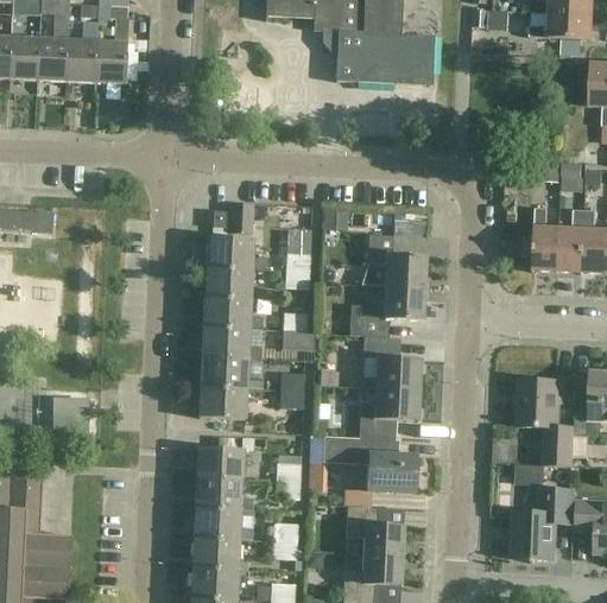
[(69,10),(69,2),(69,0),(48,0),(48,1),(48,8),(69,10)]
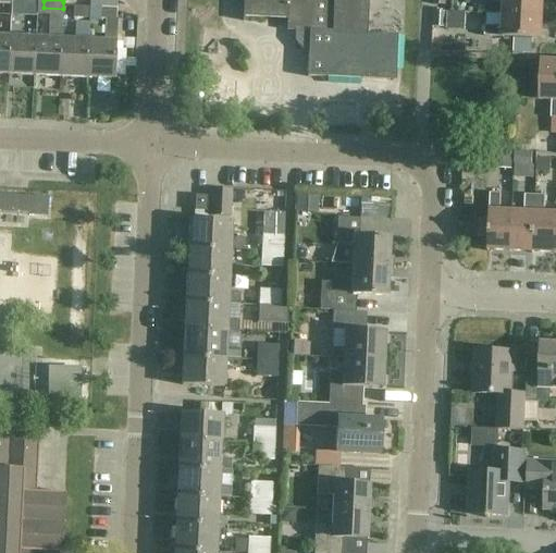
[(90,0),(90,3),(90,15),(101,15),(107,16),(116,16),(118,4),(118,0),(90,0)]
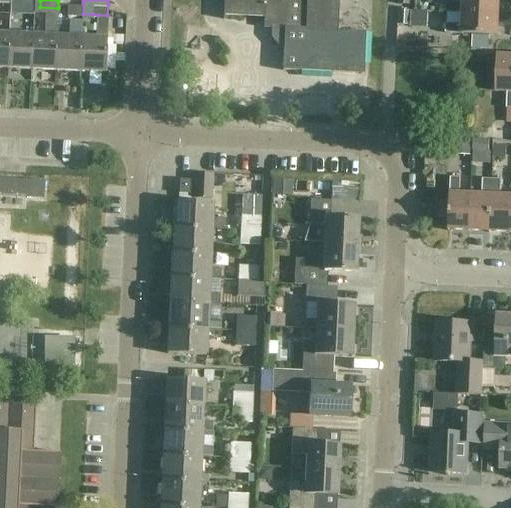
[(224,0),(223,16),(225,16),(225,12),(264,14),(264,25),(276,26),(276,34),(281,40),(284,40),(283,67),(364,71),(366,29),(338,28),(339,0),(224,0)]
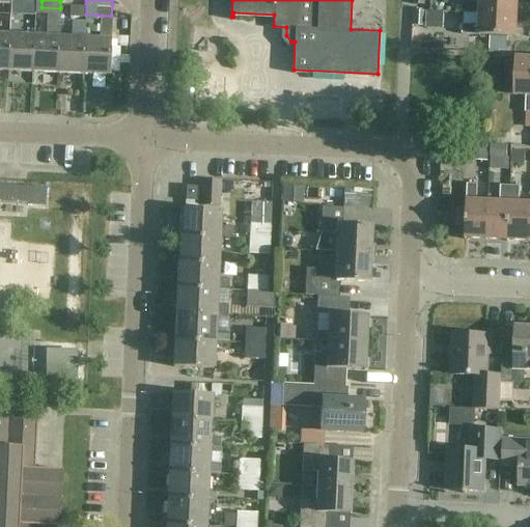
[(480,0),(480,10),(518,12),(518,0),(480,0)]
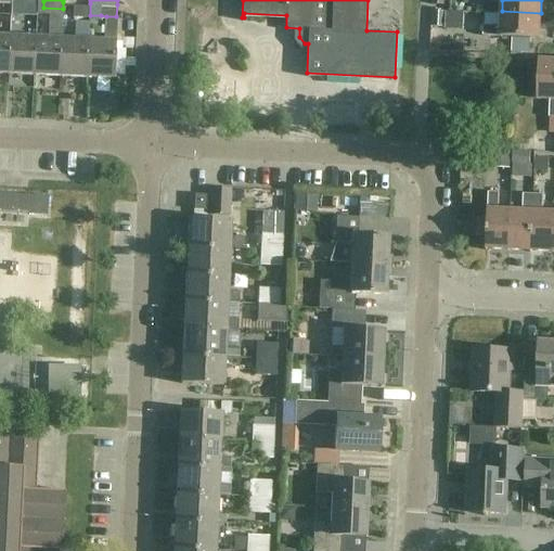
[(38,13),(38,1),(22,1),(22,12),(38,13)]
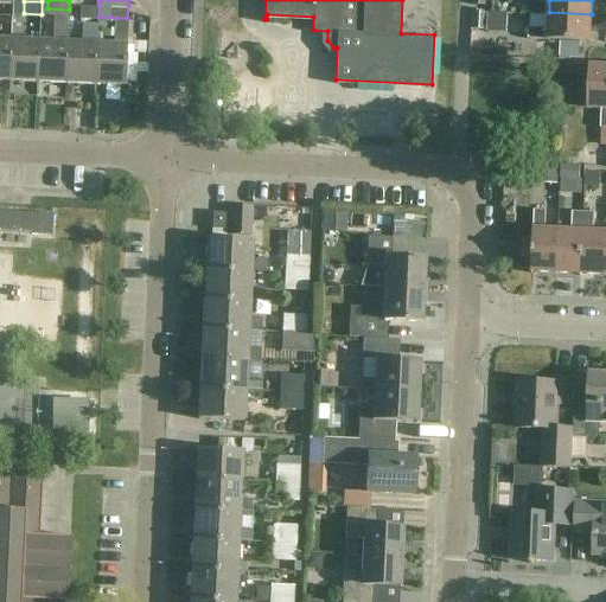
[(99,17),(99,4),(82,4),(81,15),(99,17)]
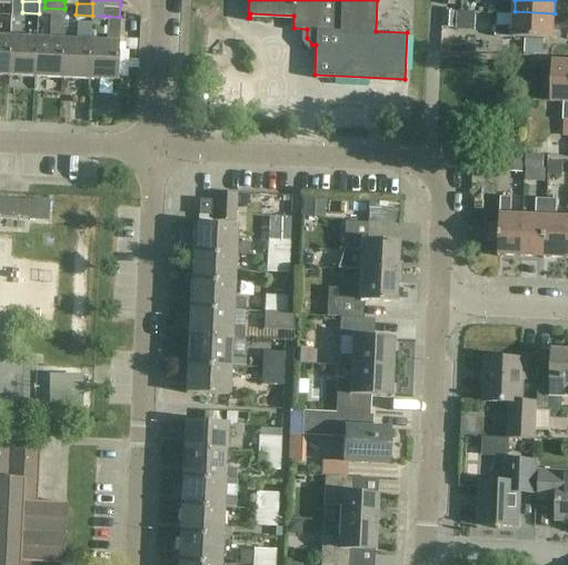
[(555,13),(515,11),(514,23),(496,22),(496,33),(555,37),(555,35),(554,35),(555,13)]
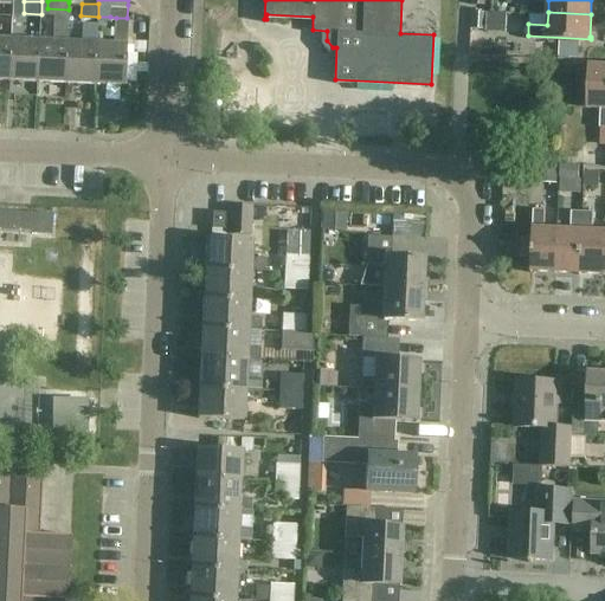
[(115,40),(126,40),(127,18),(116,18),(115,40)]
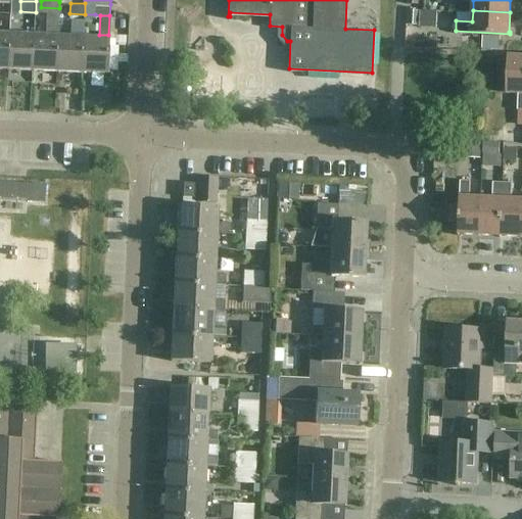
[(35,32),(33,68),(58,69),(59,33),(59,26),(48,26),(48,33),(35,32)]
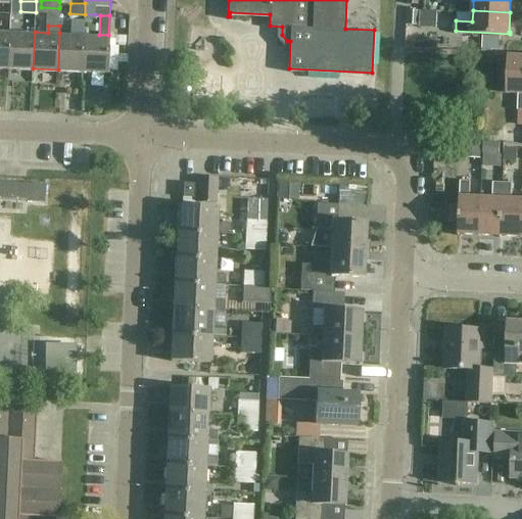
[(59,33),(58,69),(83,71),(84,34),(84,27),(74,27),(73,34),(59,33)]
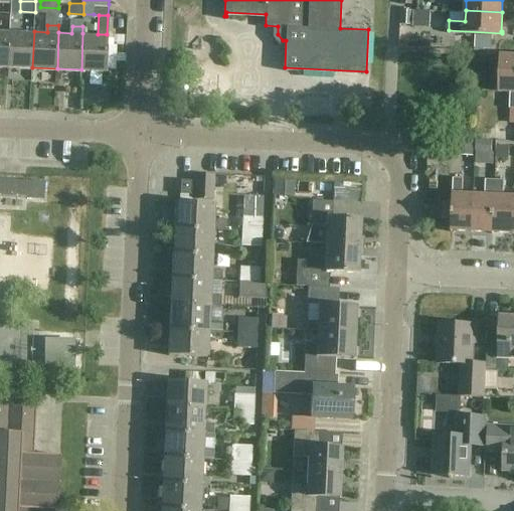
[(10,30),(0,29),(0,65),(8,66),(10,30)]
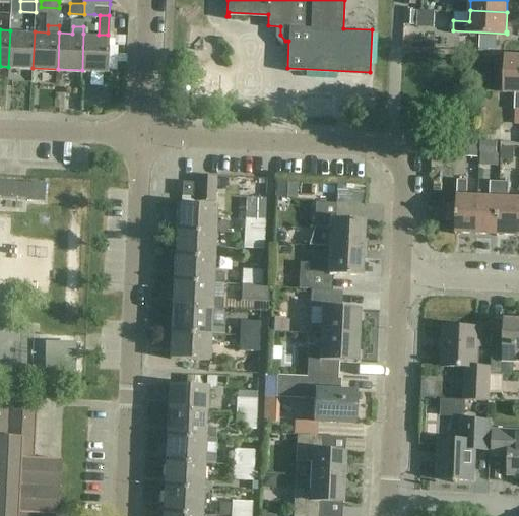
[(10,30),(8,67),(33,68),(35,31),(10,30)]
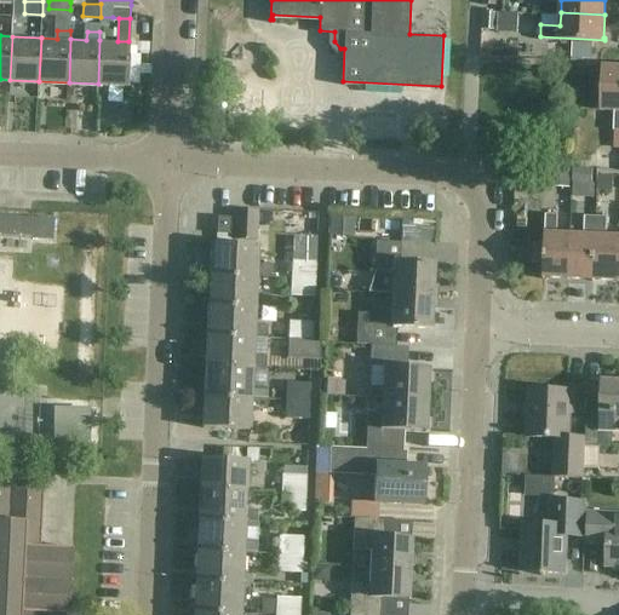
[(99,40),(98,84),(127,85),(130,42),(129,41),(118,41),(99,40)]
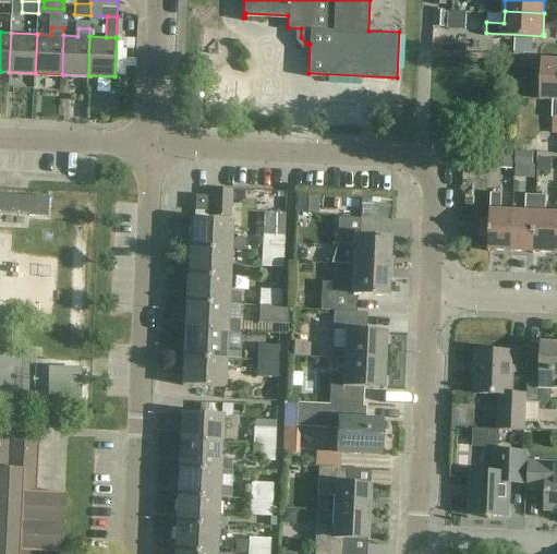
[(556,58),(542,58),(541,97),(553,97),(553,115),(556,115),(556,58)]
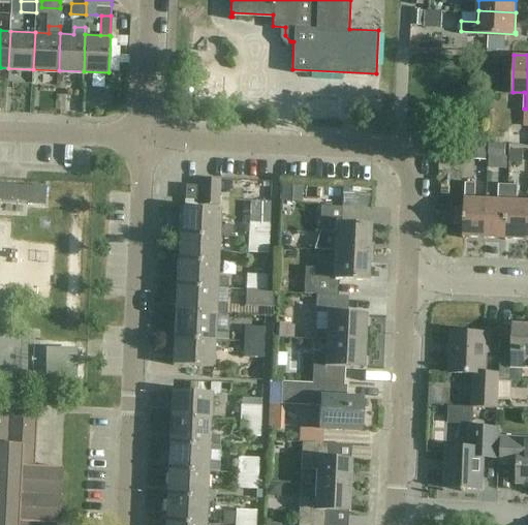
[(527,126),(509,125),(508,141),(527,142),(527,126)]
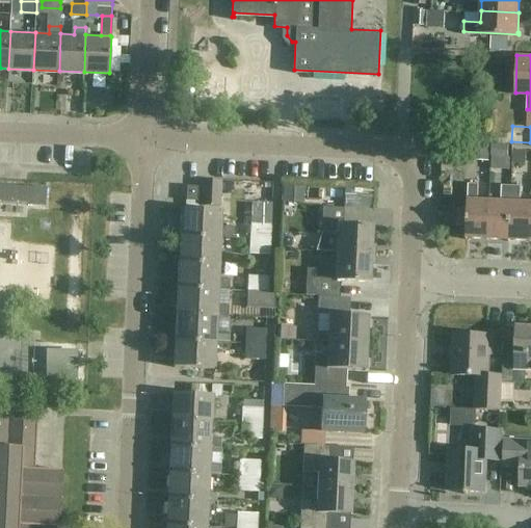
[(461,140),(461,143),(461,154),(473,154),(473,157),(489,157),(490,141),(461,140)]
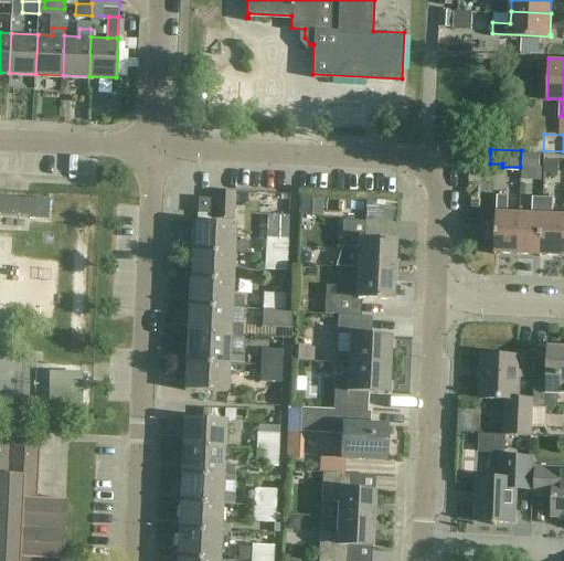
[(193,219),(192,247),(235,250),(236,221),(234,221),(235,191),(214,190),(213,220),(193,219)]
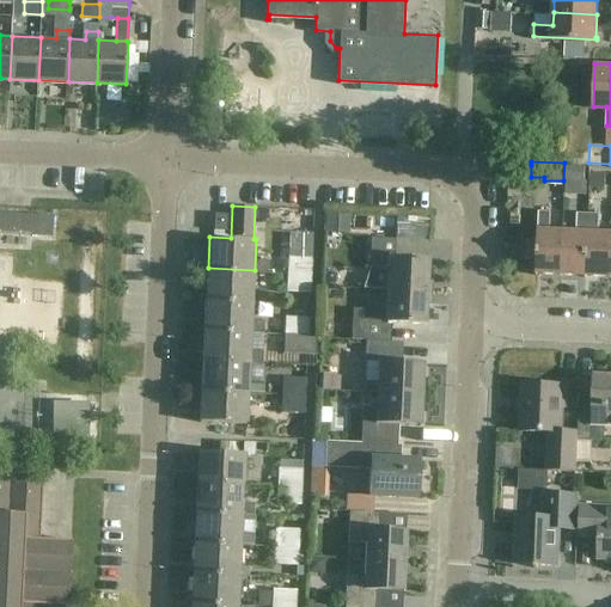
[(538,271),(562,271),(564,228),(551,228),(551,209),(539,208),(537,273),(538,271)]
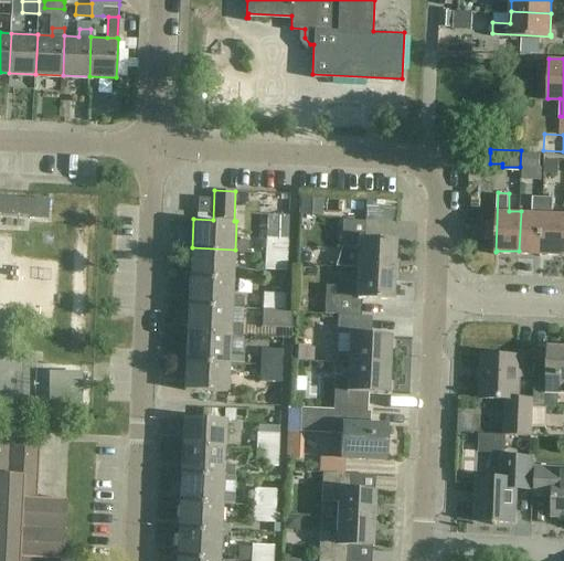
[(199,194),(198,210),(211,211),(211,196),(199,194)]
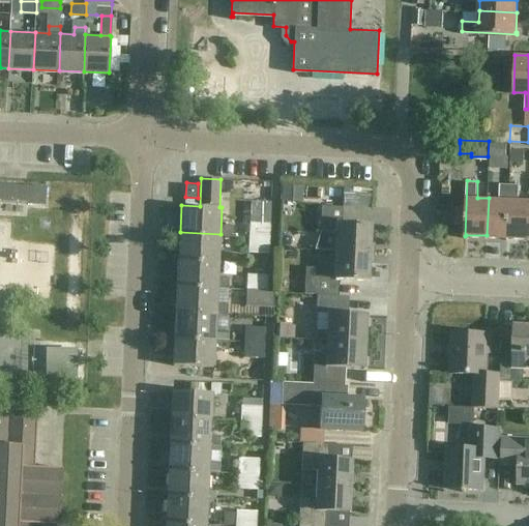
[(489,198),(487,235),(507,236),(507,238),(510,182),(500,182),(500,198),(489,198)]
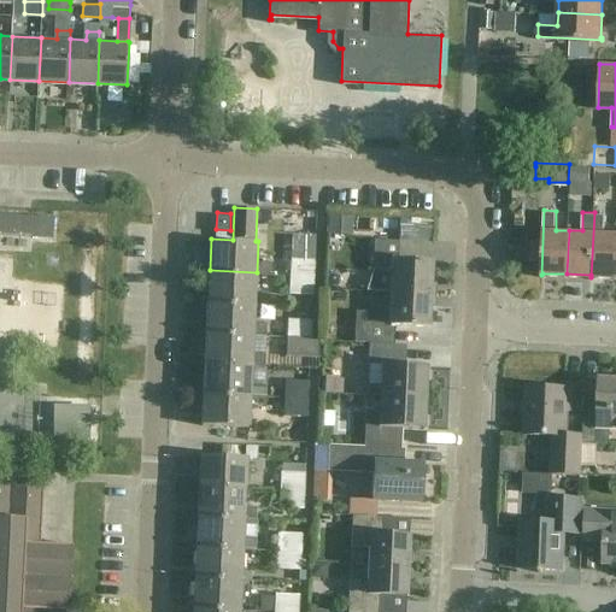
[(594,212),(591,277),(592,277),(592,276),(615,276),(615,231),(604,231),(605,213),(594,212)]
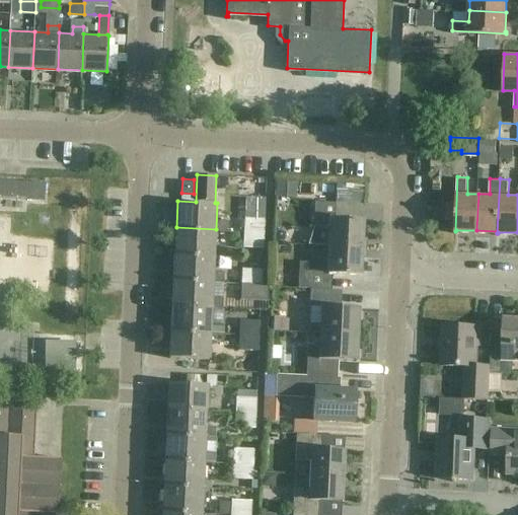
[(45,180),(27,179),(27,188),(27,196),(28,196),(45,196),(45,180)]
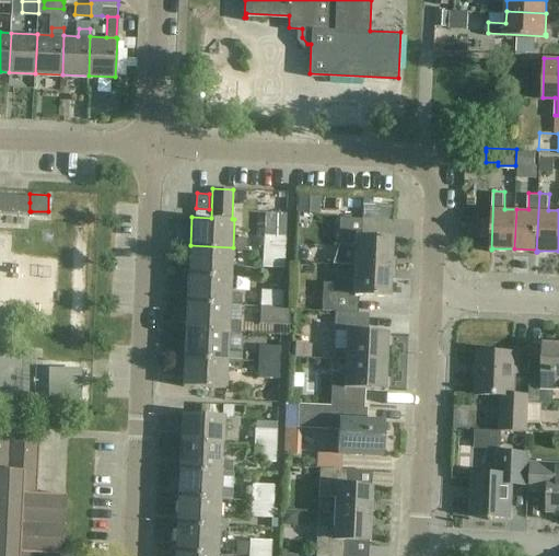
[(356,263),(396,265),(396,264),(391,264),(392,235),(361,234),(362,217),(340,216),(339,244),(333,261),(333,262),(356,263)]
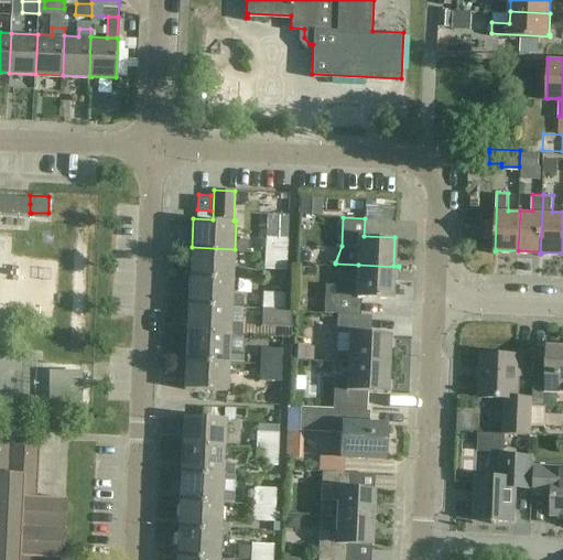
[(266,234),(266,250),(287,251),(288,235),(266,234)]
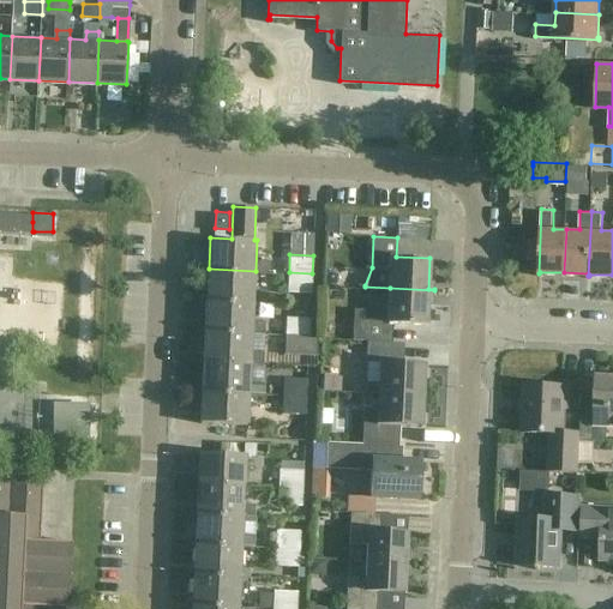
[(253,301),(256,271),(209,269),(206,299),(253,301)]
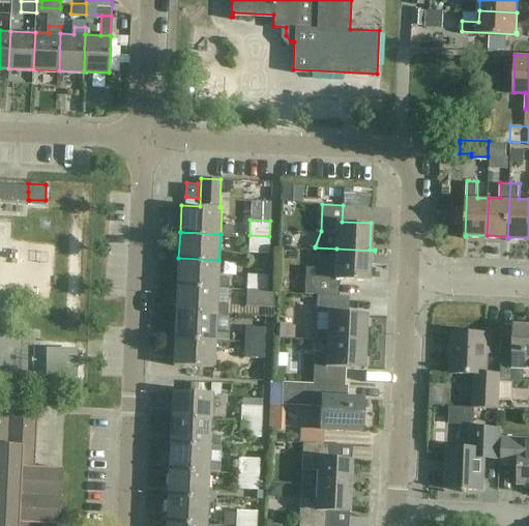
[(269,252),(269,236),(250,235),(248,251),(269,252)]
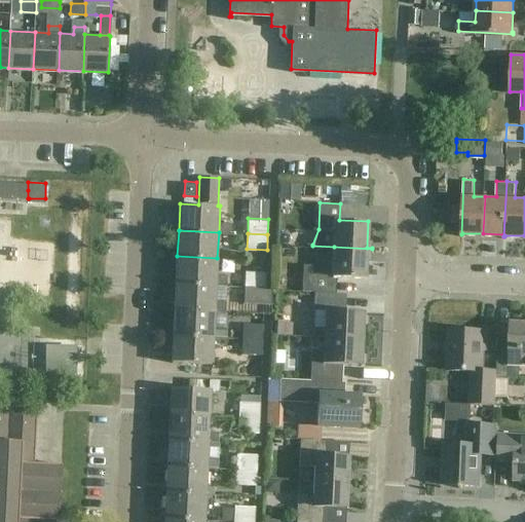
[(372,250),(372,249),(334,247),(333,264),(303,263),(302,289),(336,291),(337,274),(366,276),(367,250),(372,250)]
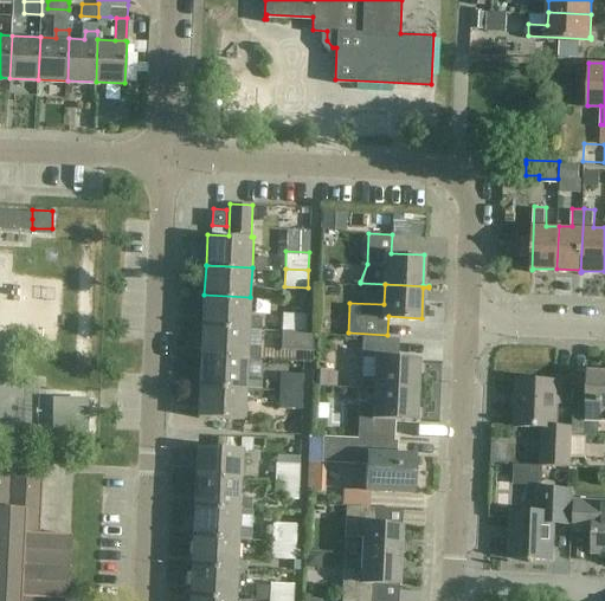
[(250,315),(250,297),(204,295),(203,325),(249,328),(262,328),(262,315),(250,315)]
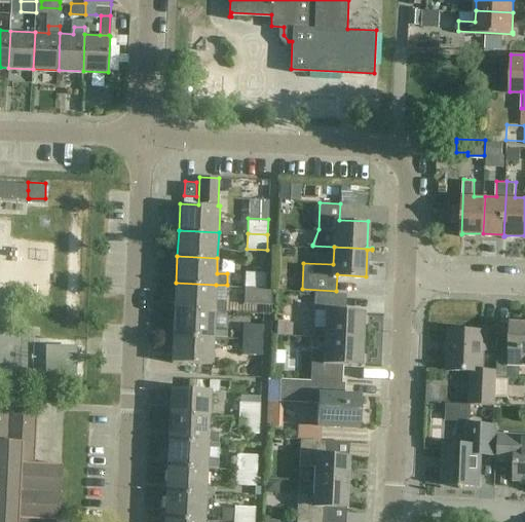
[(246,270),(245,286),(265,287),(266,271),(246,270)]
